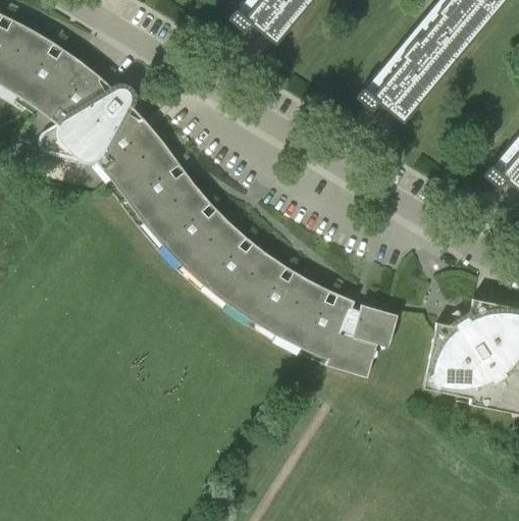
[(246,0),(239,9),(239,8),(229,19),(241,28),(244,31),(246,33),(252,25),(260,32),(276,44),(311,0),(246,0)]
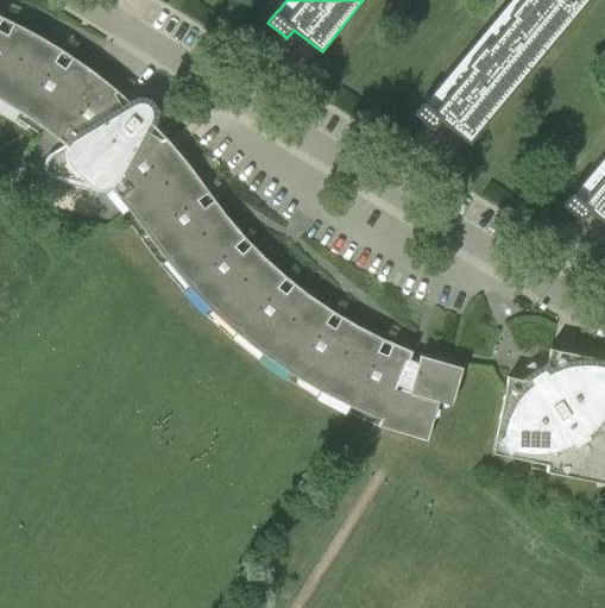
[(510,0),(426,104),(424,102),(415,114),(428,126),(430,127),(434,130),(442,119),(452,127),(471,143),(586,0),(510,0)]
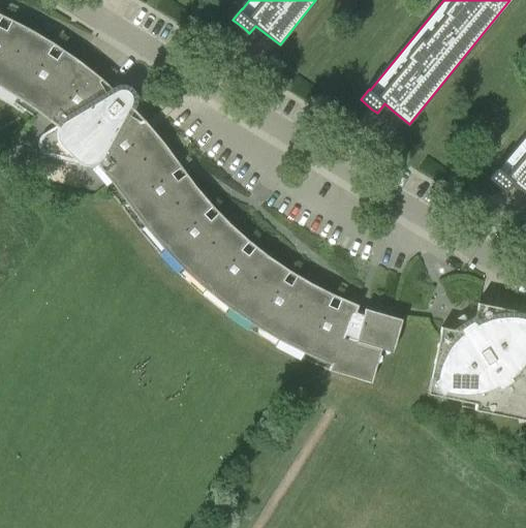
[(382,349),(395,352),(396,345),(404,318),(367,308),(365,315),(362,314),(358,313),(361,305),(349,301),(342,298),(328,291),(314,284),(307,281),(301,277),(294,273),(280,264),(273,258),(267,253),(259,248),(253,243),(241,231),(235,226),(227,219),(221,214),(216,208),(211,202),(200,190),(196,184),(191,178),(187,171),(182,164),(168,148),(152,127),(132,105),(132,104),(133,103),(133,102),(133,100),(133,99),(133,97),(132,96),(132,95),(131,93),(130,91),(128,90),(127,89),(126,89),(124,89),(122,89),(121,89),(119,90),(116,92),(110,86),(102,79),(100,78),(97,74),(96,73),(92,70),(85,64),(78,59),(64,50),(57,44),(50,40),(44,37),(42,36),(28,27),(12,20),(5,16),(0,12),(0,84),(20,96),(41,111),(42,112),(48,116),(52,119),(60,126),(45,134),(43,136),(42,137),(41,140),(41,142),(40,144),(41,146),(41,148),(42,149),(43,151),(44,153),(45,153),(48,154),(50,155),(89,165),(91,165),(93,165),(95,164),(96,163),(98,162),(100,161),(106,171),(114,180),(117,184),(130,202),(147,225),(166,247),(186,268),(208,287),(231,306),(255,322),(280,337),(307,350),(333,363),(331,370),(373,382),(382,349)]
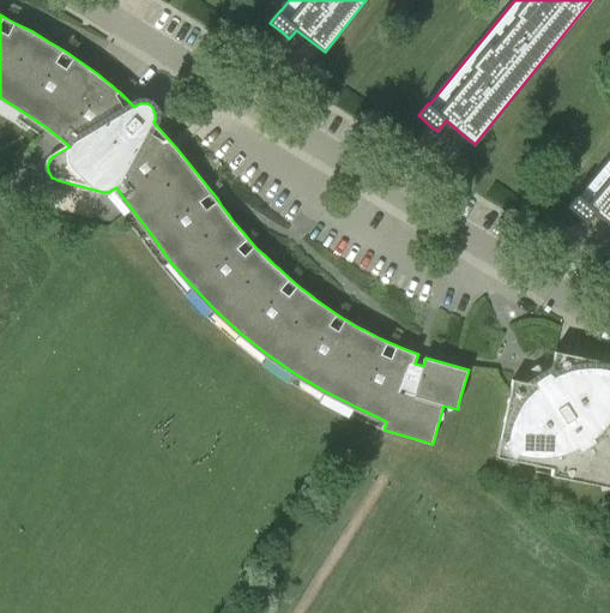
[(609,158),(579,197),(577,197),(568,208),(580,218),(584,221),(587,223),(596,214),(607,222),(609,224),(609,158)]
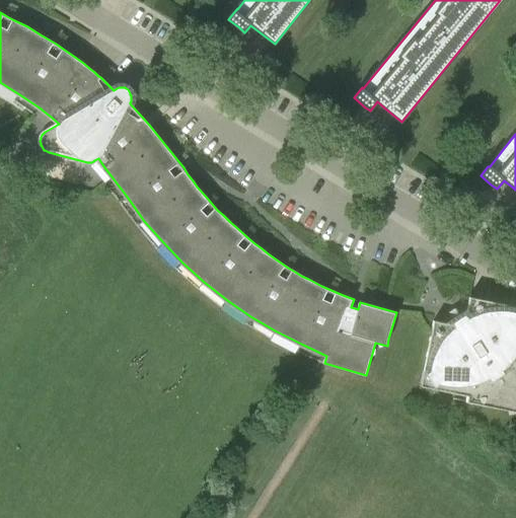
[(515,306),(490,301),(481,300),(470,298),(467,316),(458,322),(453,325),(435,321),(433,330),(422,387),(469,396),(467,402),(515,412),(515,306)]
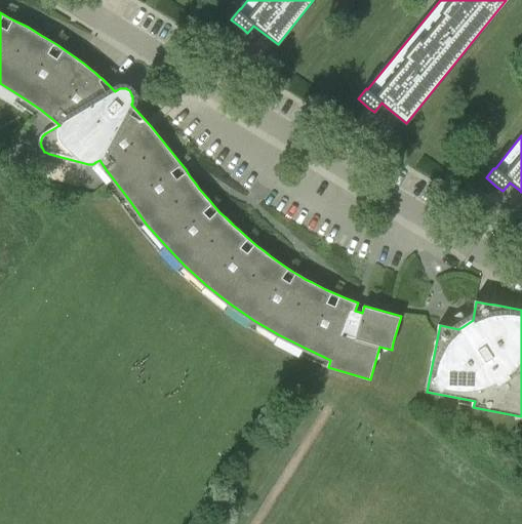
All buildings are outlined.
